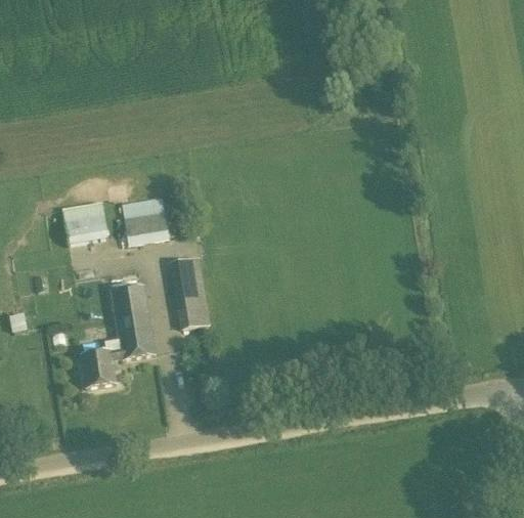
[(107,236),(102,203),(62,209),(69,243),(107,236)]
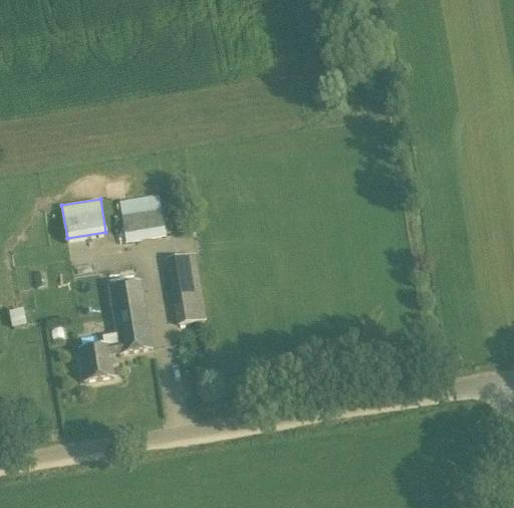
[(125,240),(166,233),(162,206),(121,213),(125,240)]
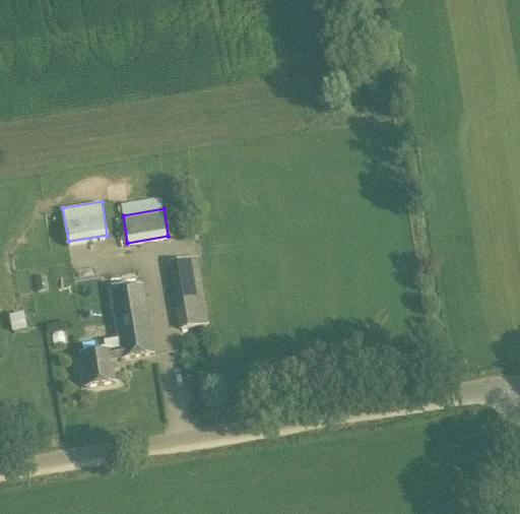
[(179,325),(208,321),(197,253),(168,258),(179,325)]
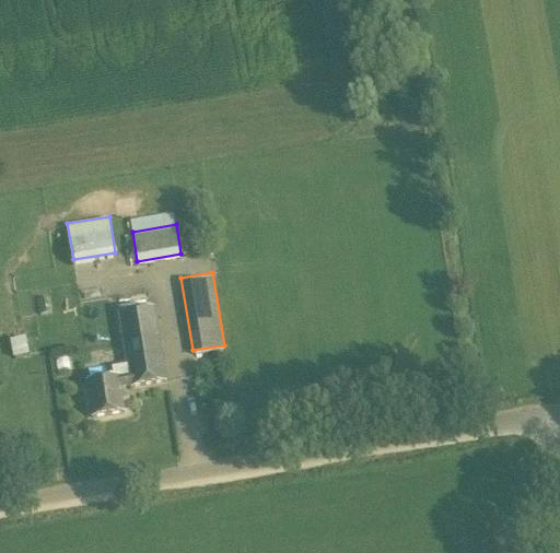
[(129,381),(129,383),(167,376),(154,304),(119,309),(128,360),(133,380),(129,381)]
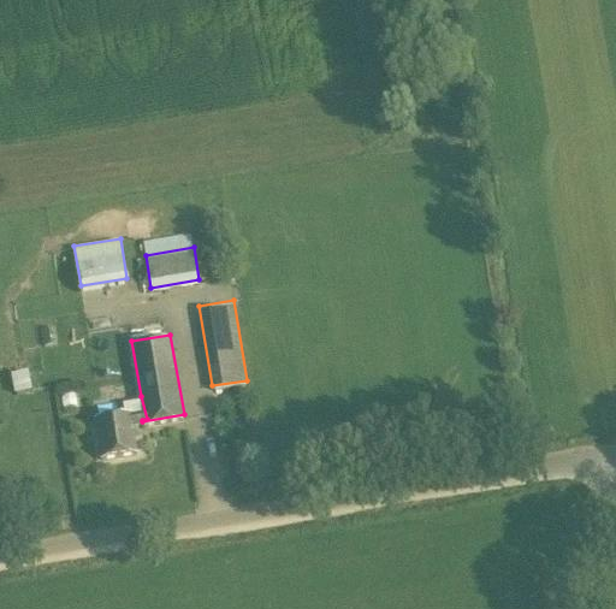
[(15,390),(31,386),(27,366),(11,370),(15,390)]
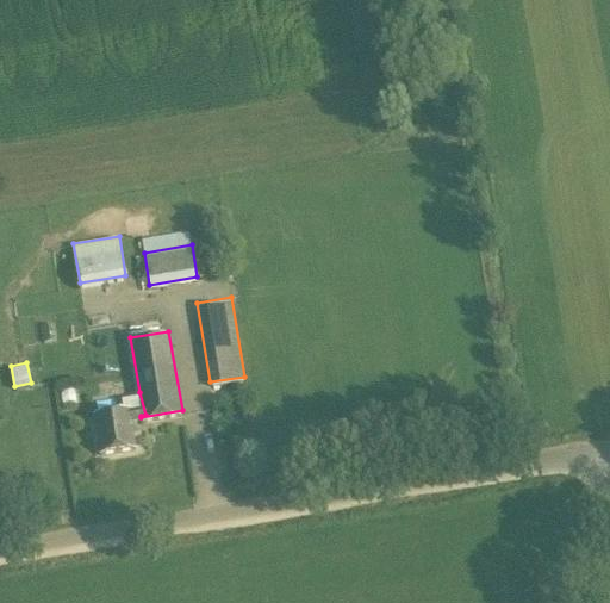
[(131,420),(141,417),(141,416),(145,415),(139,392),(123,395),(124,406),(94,411),(100,449),(136,443),(131,420)]
